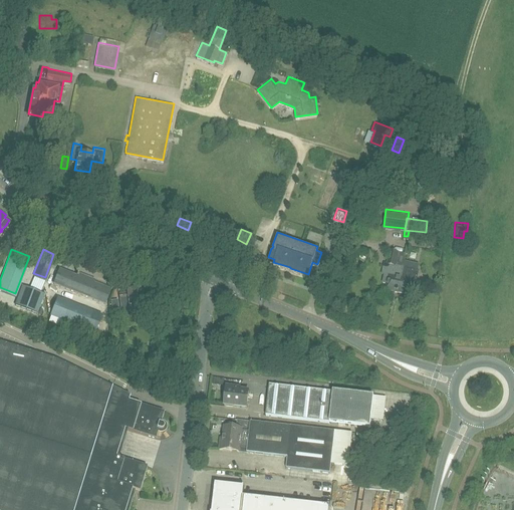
[(400,281),(401,275),(403,264),(396,262),(388,260),(383,259),(381,271),(383,271),(381,279),(387,280),(386,287),(395,288),(396,280),(400,281)]
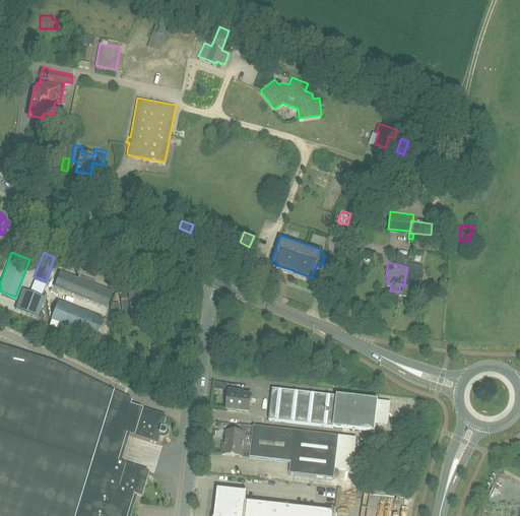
[(400,283),(399,292),(410,295),(411,288),(416,289),(418,281),(421,282),(424,270),(407,267),(405,278),(404,284),(400,283)]
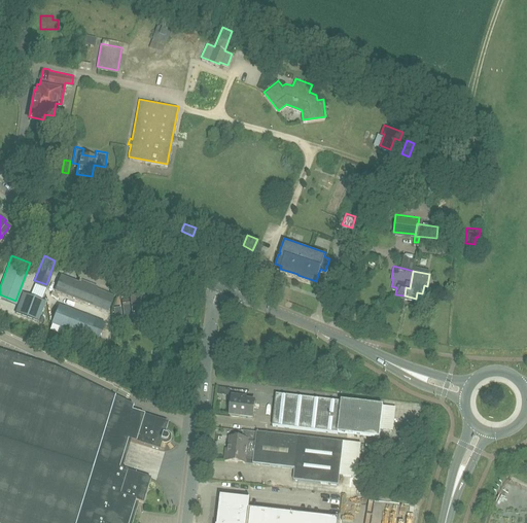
[(55,287),(74,295),(77,297),(101,306),(106,308),(107,308),(113,293),(96,287),(97,284),(79,277),(78,280),(61,273),(55,287)]
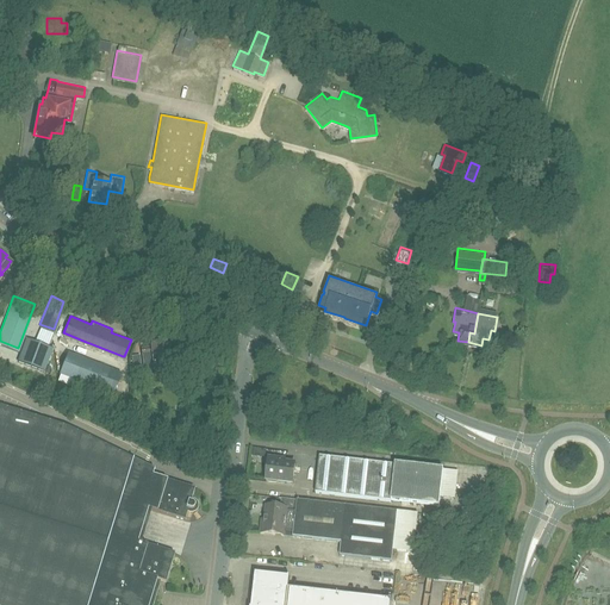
[(23,344),(18,357),(44,367),(53,344),(33,337),(30,347),(23,344)]
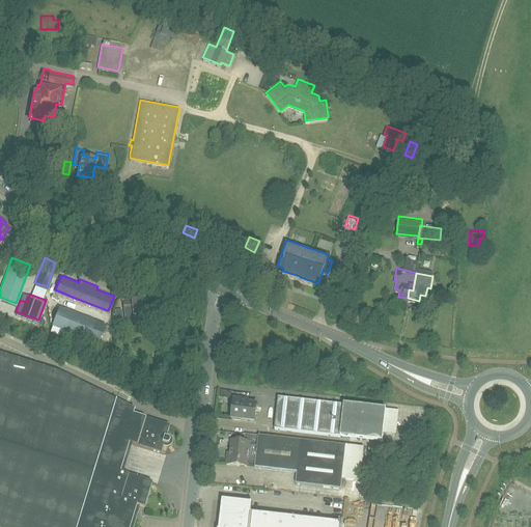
[(135,317),(146,316),(144,296),(131,297),(131,299),(122,300),(127,324),(136,323),(135,317)]
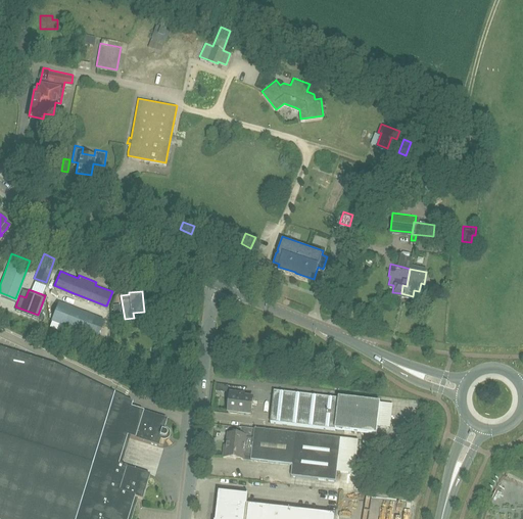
[(51,321),(97,338),(104,318),(58,300),(51,321)]
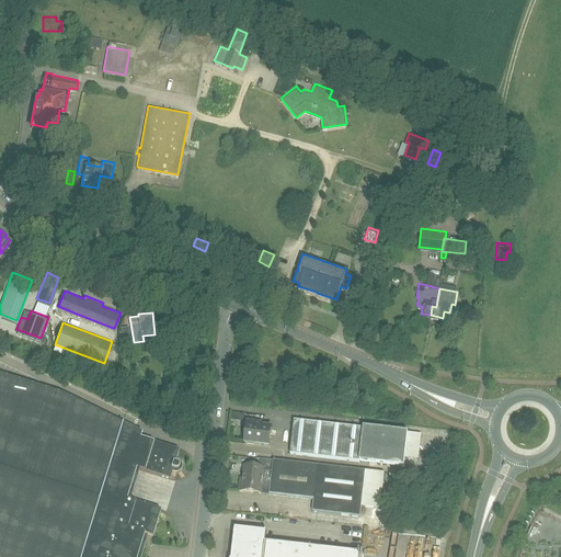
[(132,344),(130,334),(122,336),(123,345),(132,344)]
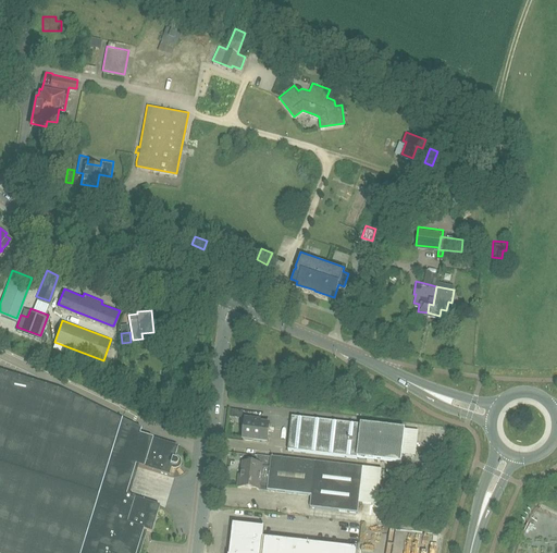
[(0,552),(138,552),(146,531),(141,530),(143,526),(151,528),(172,462),(174,463),(175,463),(176,462),(177,461),(178,459),(177,457),(177,456),(175,455),(174,455),(177,443),(139,431),(140,426),(139,425),(139,426),(62,388),(0,368),(0,552)]
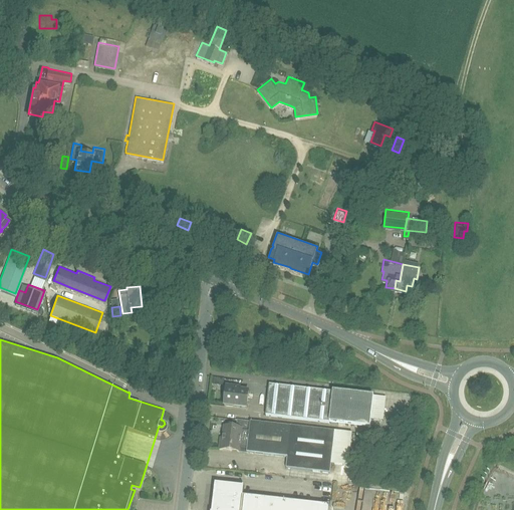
[(146,347),(149,357),(159,354),(156,344),(146,347)]
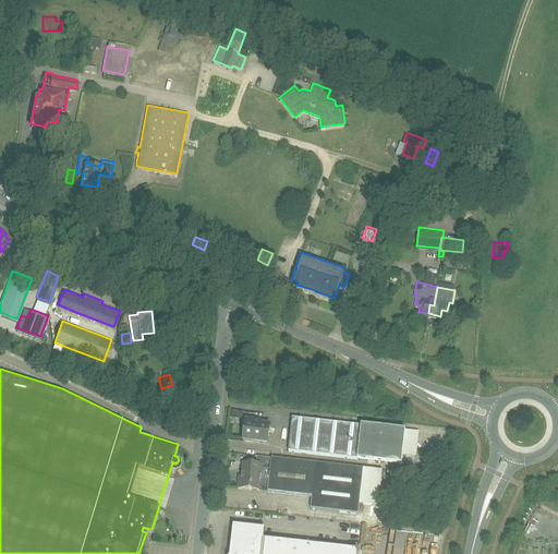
[(170,414),(180,419),(184,412),(173,407),(170,414)]
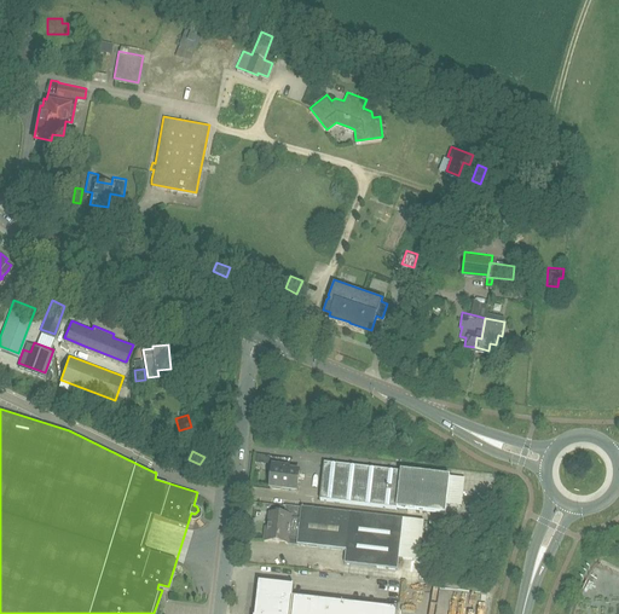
[(452,474),(324,459),(319,496),(446,510),(447,502),(462,503),(464,474),(452,473),(452,474)]
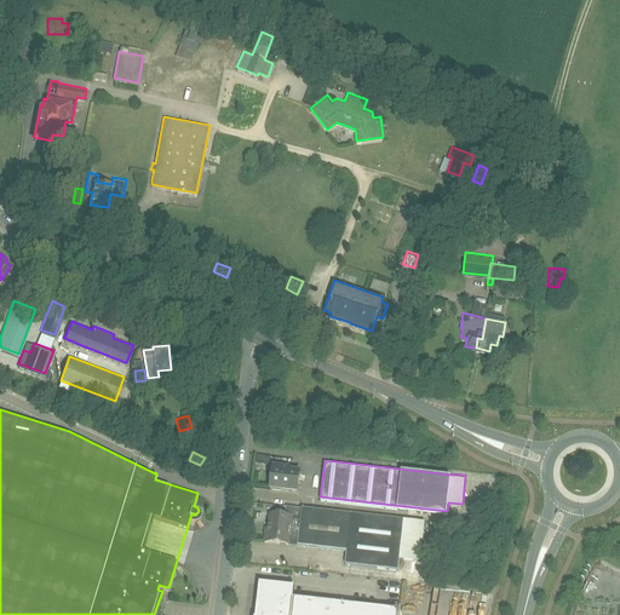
[(297,488),(299,469),(290,467),(290,464),(273,463),(270,486),(297,488)]
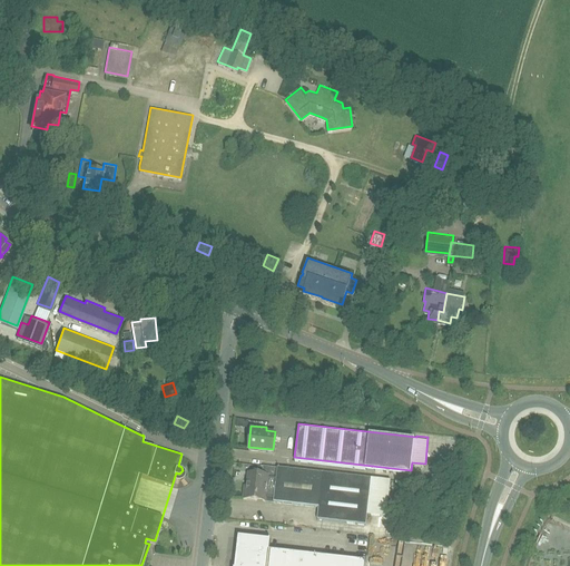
[(366,521),(367,511),(386,514),(390,477),(263,462),(262,471),(248,470),(247,484),(244,484),(243,495),(265,497),(274,498),(273,498),(318,504),(317,516),(366,521)]
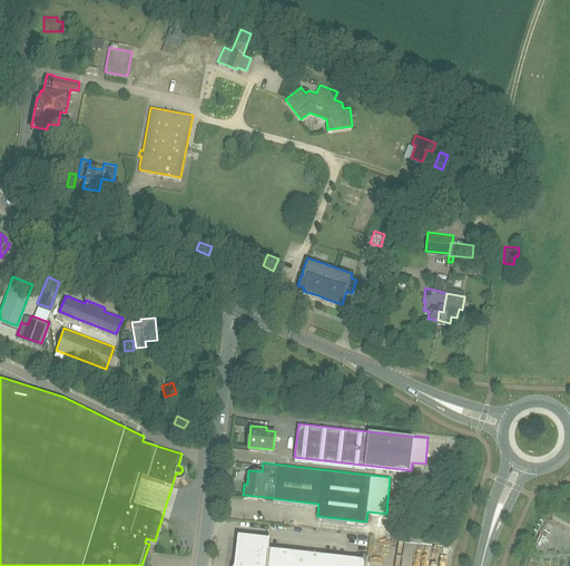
[(237,536),(238,536),(236,549),(268,554),(269,548),(271,537),(237,534),(237,536)]
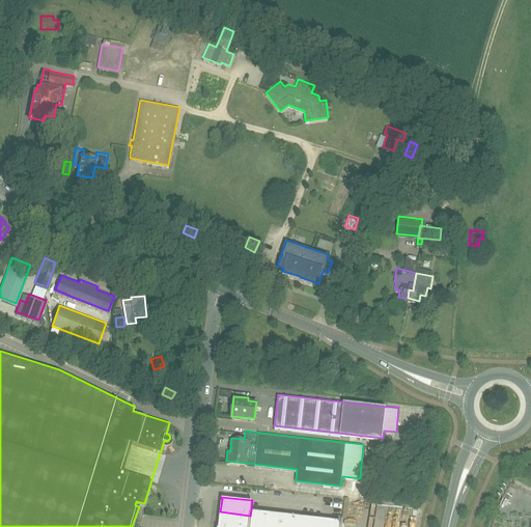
[(250,516),(248,526),(263,526),(266,511),(251,510),(250,516)]
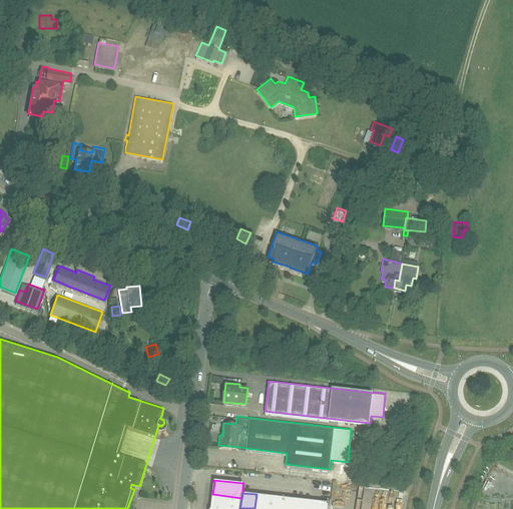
[(239,508),(241,498),(212,494),(211,508),(213,508),(239,508)]
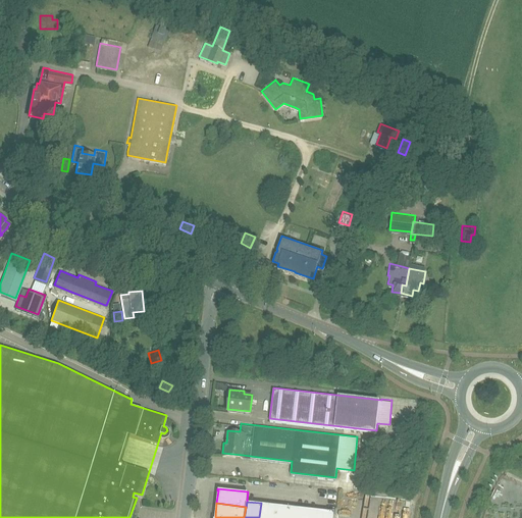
[(273,517),(275,505),(261,503),(259,517),(273,517)]
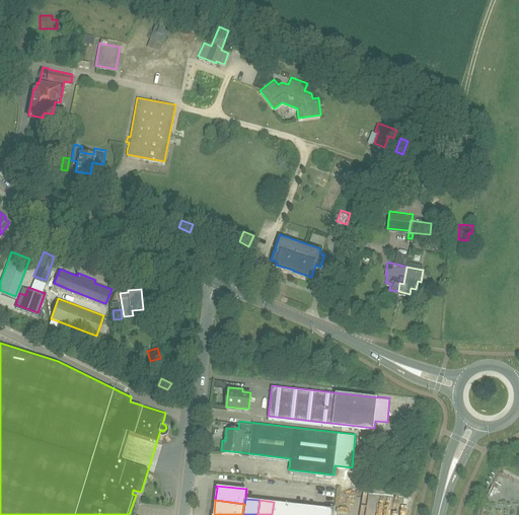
[(287,514),(289,504),(274,502),(272,514),(287,514)]
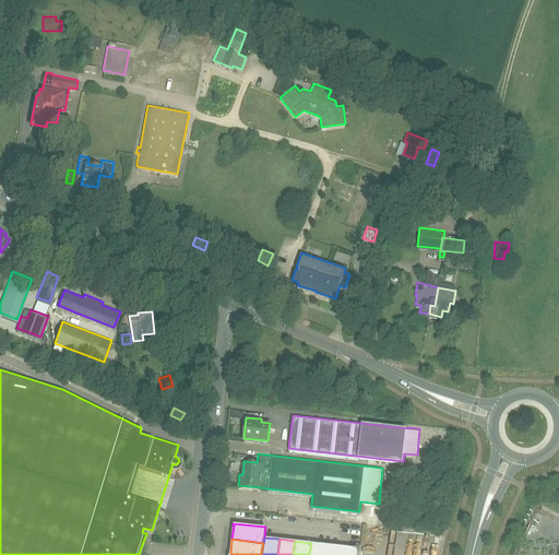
[(325,554),(326,544),(311,543),(309,554),(325,554)]
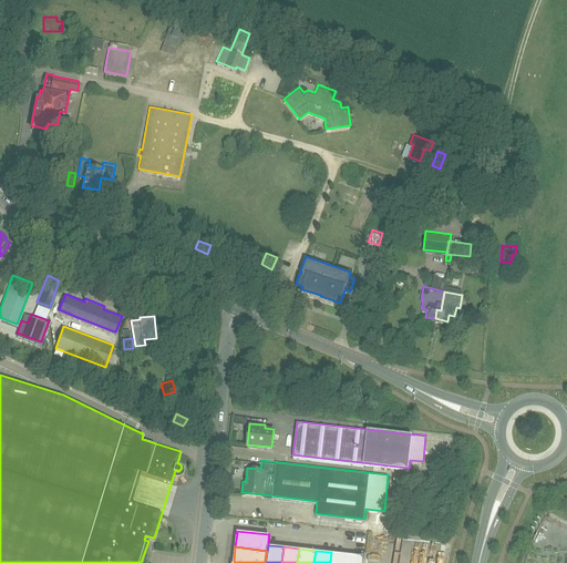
[(346,562),(347,554),(331,552),(330,562),(346,562)]
